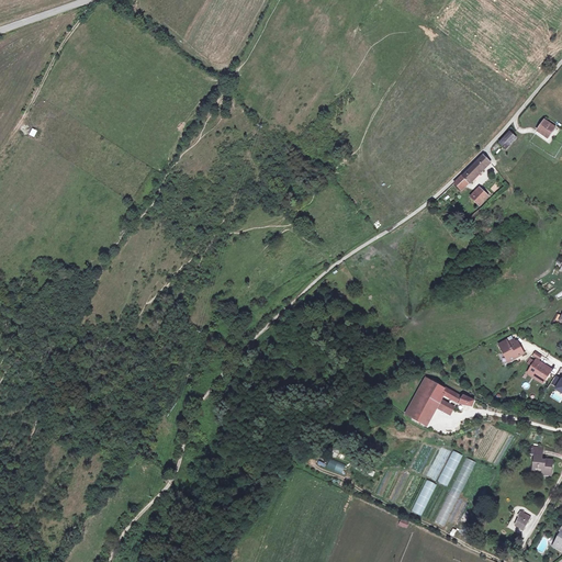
[(554,127),(544,120),(537,131),(547,138),(554,127)]
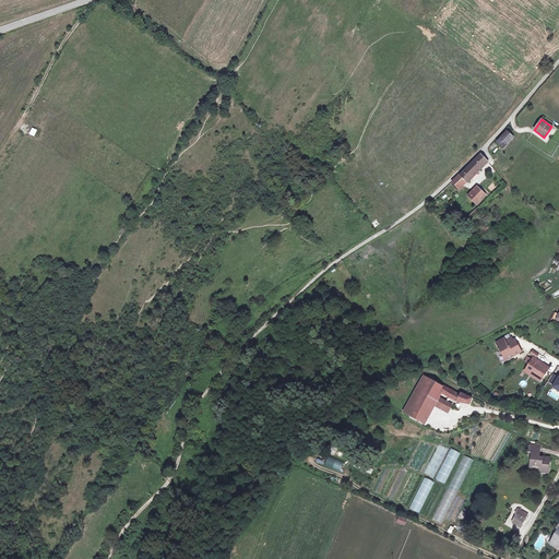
[(502,147),(513,137),(506,130),(496,142),(502,147)]
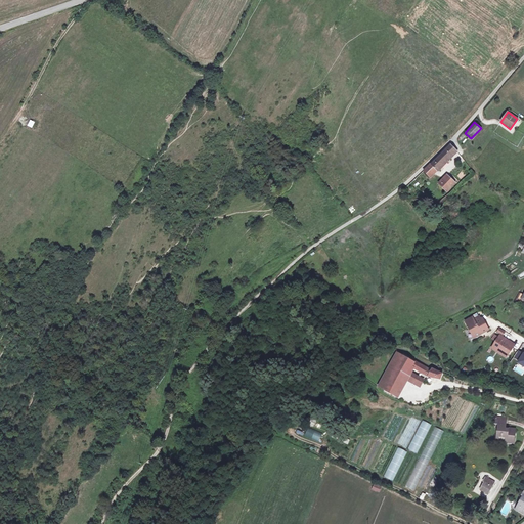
[(430,177),(456,150),(450,144),(432,164),(431,163),(423,171),(430,177)]
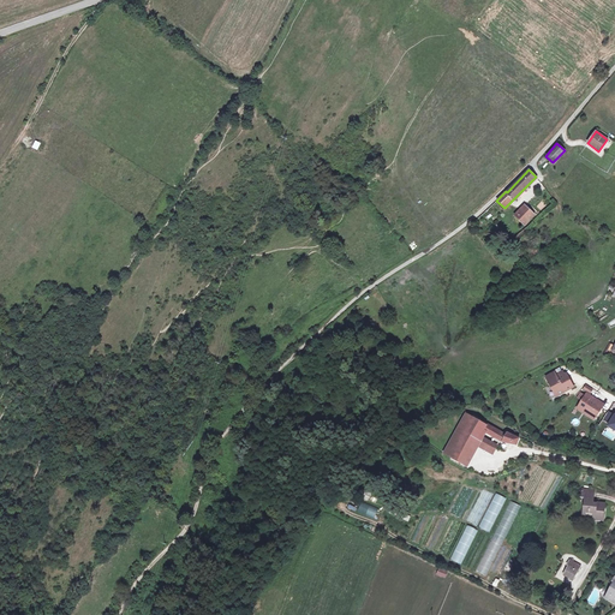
[(525,225),(535,215),(525,206),(515,215),(525,225)]
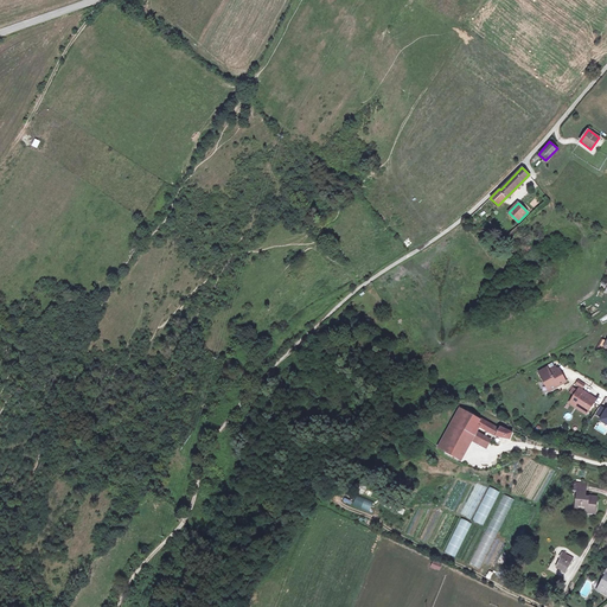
[(547,368),(537,372),(548,391),(564,382),(557,369),(556,370),(554,368),(548,371),(547,368)]
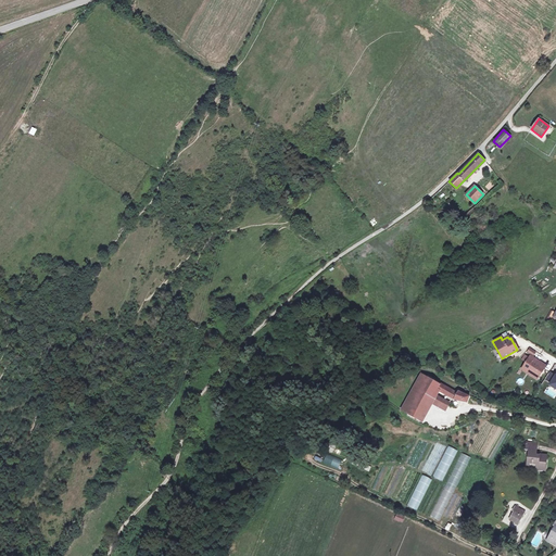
[(538,361),(529,356),(525,363),(528,365),(526,368),(539,377),(543,369),(542,368),(534,364),(538,361)]
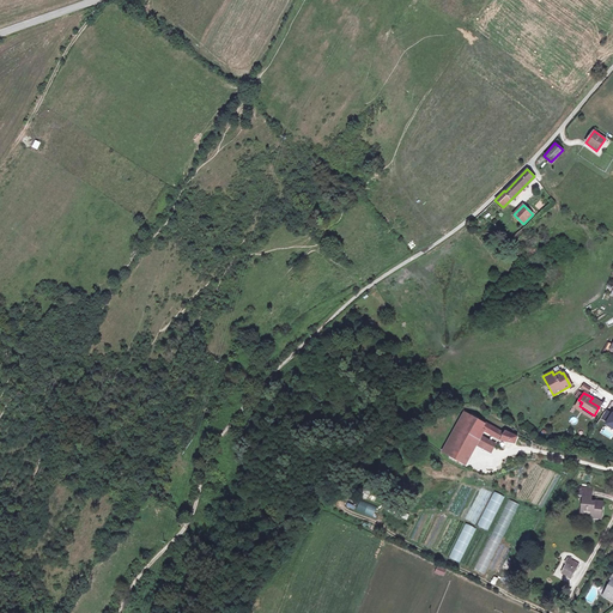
[(578,400),(574,407),(592,418),(594,416),(580,406),(582,402),(578,400)]
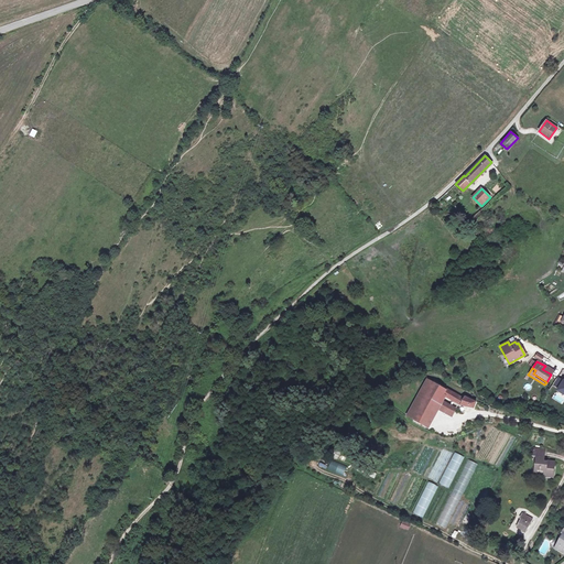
[(557,378),(552,384),(557,388),(562,380),(557,378)]
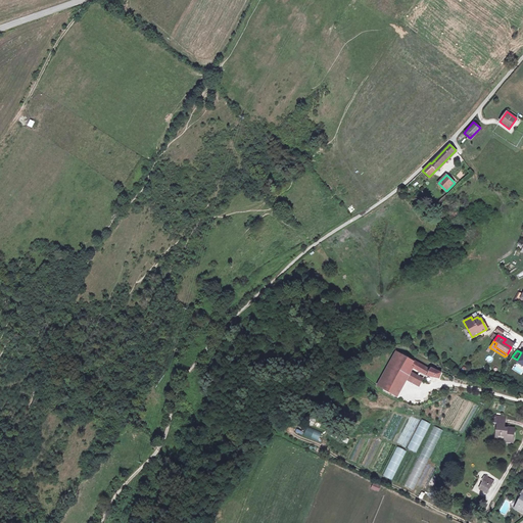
[(393,351),(376,385),(393,395),(405,376),(419,383),(421,379),(407,372),(410,367),(396,360),(399,354),(393,351)]
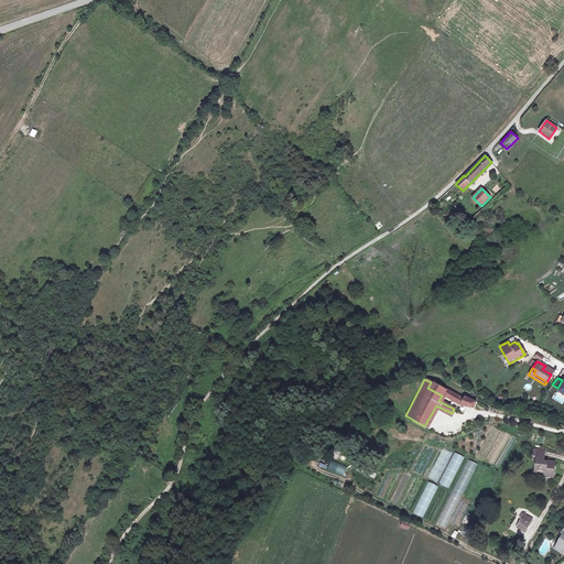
[(427,388),(442,396),(443,393),(445,390),(431,382),(427,388)]
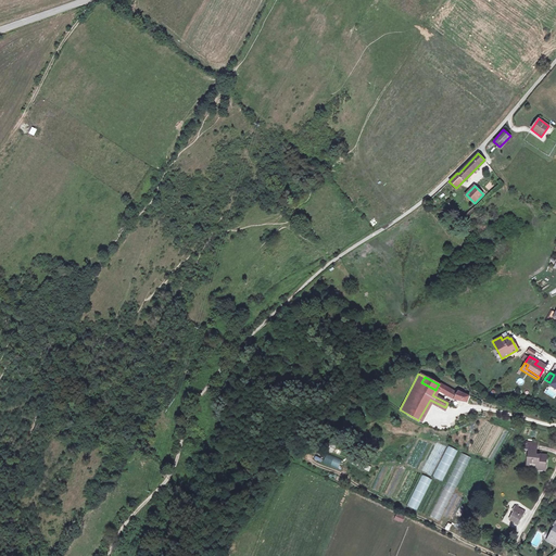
[(452,392),(439,384),(437,388),(442,391),(440,395),(446,399),(449,395),(450,395),(452,392)]
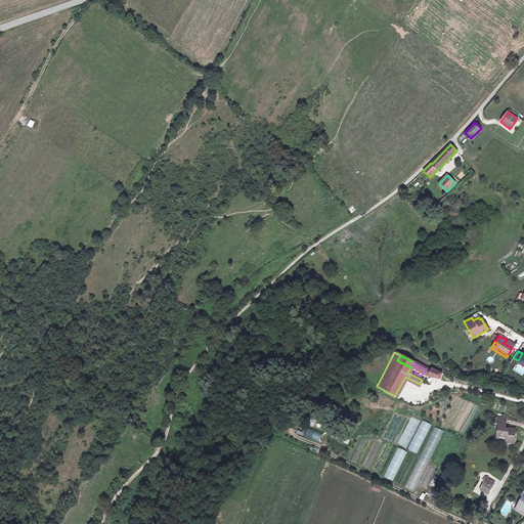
[(429,370),(426,369),(424,373),(427,375),(439,378),(440,372),(429,369),(429,370)]
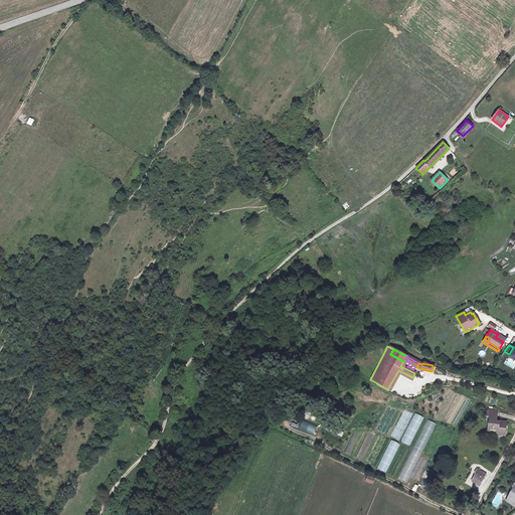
[(496,420),(498,409),(487,408),(486,416),(490,416),(488,432),(498,434),(497,435),(505,436),(506,428),(504,428),(505,421),(496,420)]
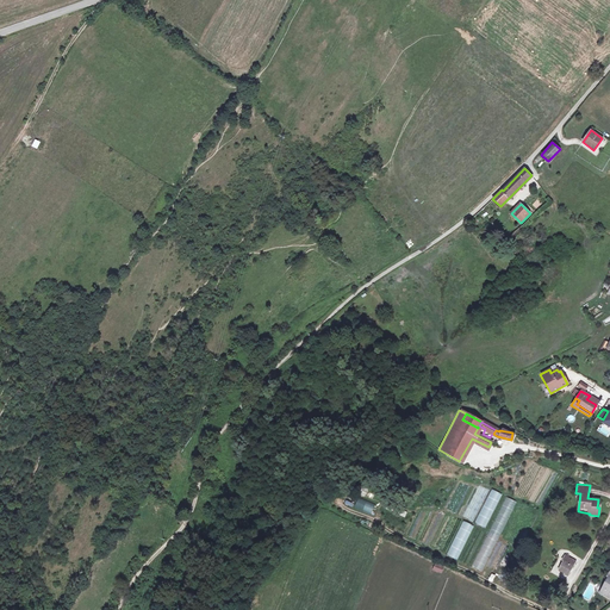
[(358,496),(353,505),(369,514),(374,503),(358,496)]
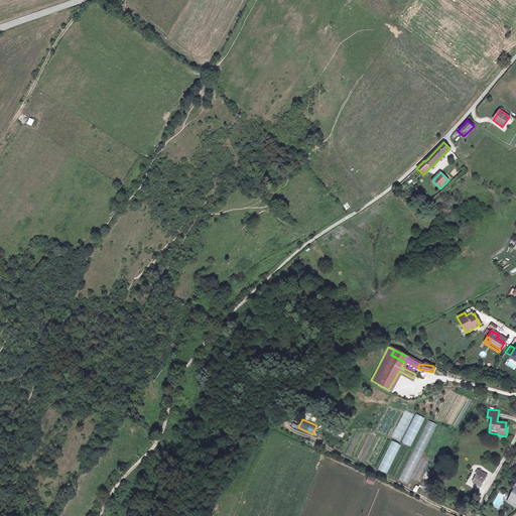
[(426,419),(398,478),(407,482),(435,423),(426,419)]
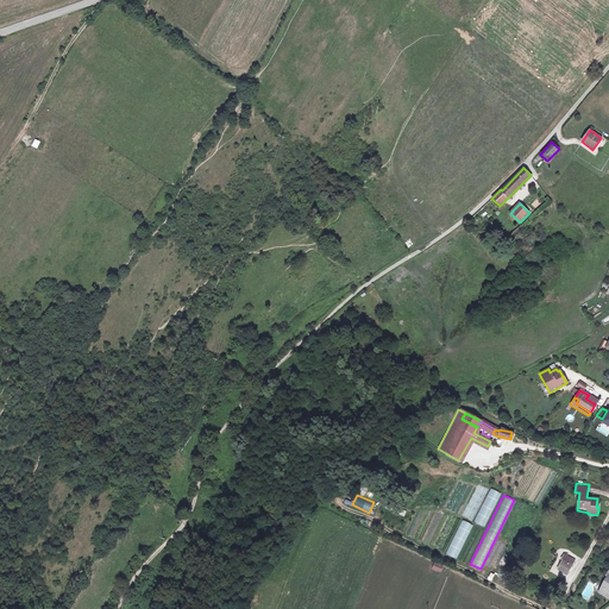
[(387,502),(384,507),(402,515),(405,510),(387,502)]
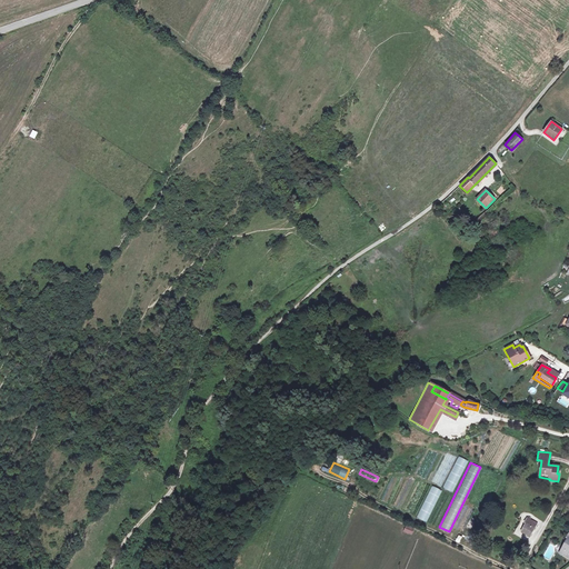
[(529,536),(537,522),(526,517),(523,521),(525,522),(520,531),(529,536)]
